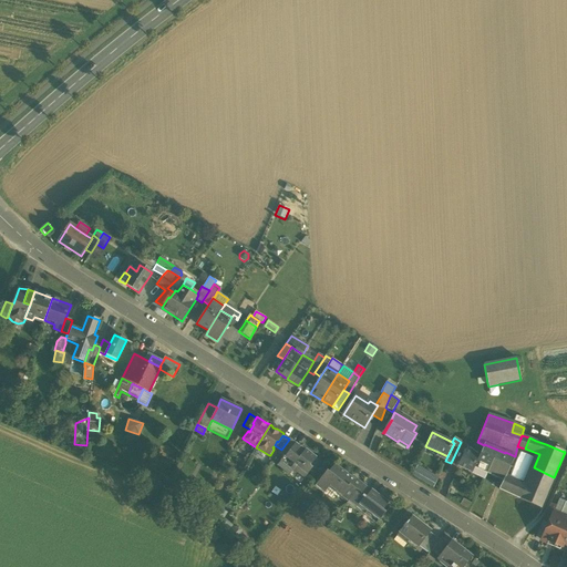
[(292,445),(288,441),(281,450),(278,453),(284,457),(292,445)]
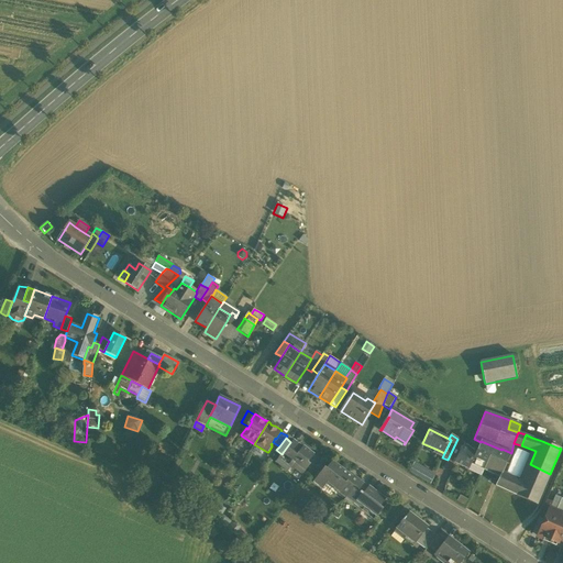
[(481,442),(476,451),(489,456),(484,471),(499,477),(500,477),(503,472),(511,453),(501,449),(501,450),(481,441),(481,442)]
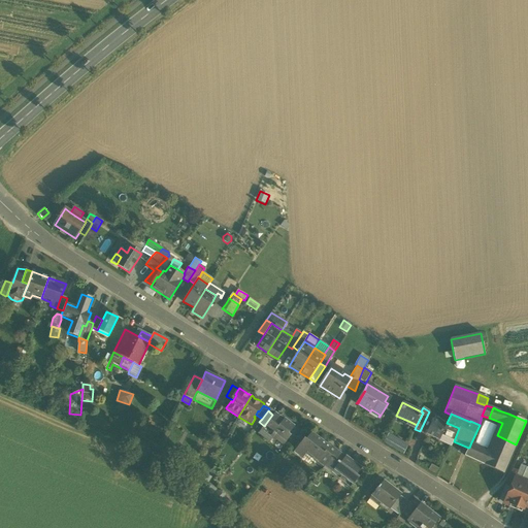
[(274,436),(285,443),(291,436),(289,434),(294,427),(279,416),(277,418),(272,415),(264,426),(258,433),(268,441),(272,437),(273,437),(274,436)]
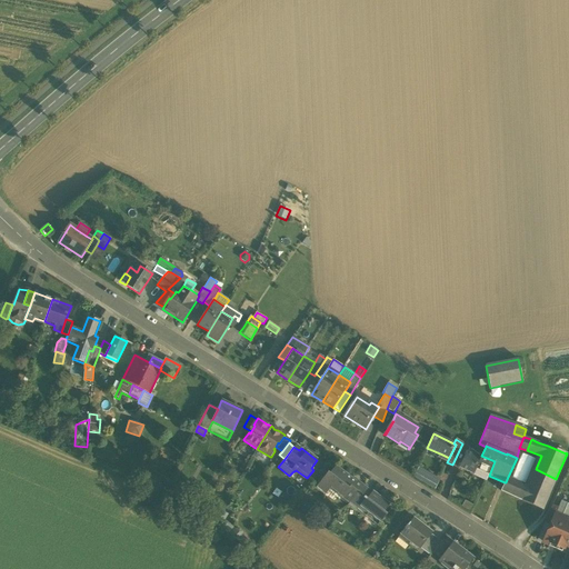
[(476,469),(489,476),(495,461),(481,456),(480,458),(467,451),(459,468),(473,475),(476,469)]
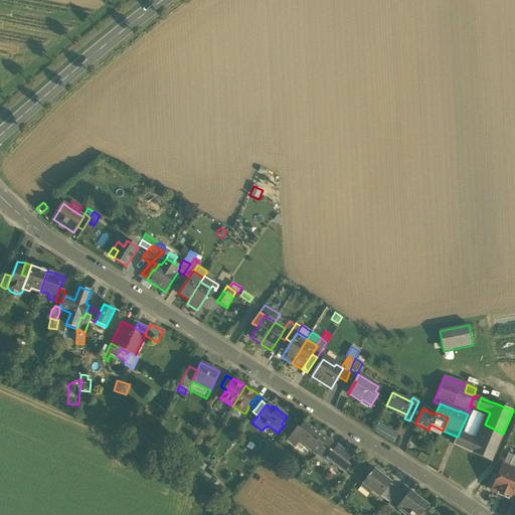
[(299,442),(311,452),(321,439),(311,431),(312,428),(304,422),(299,428),(298,426),(287,441),(295,448),(299,442)]
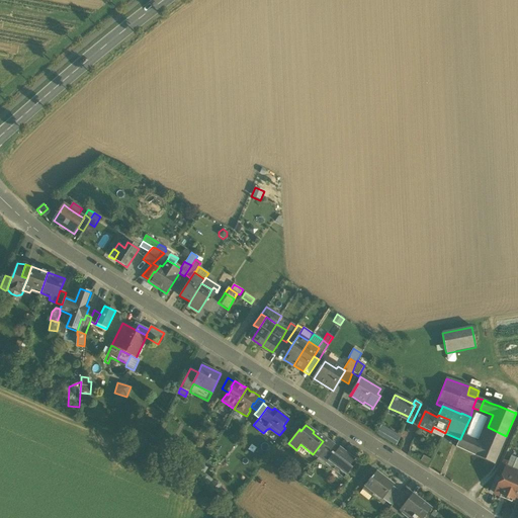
[(381,425),(376,434),(384,438),(384,439),(396,446),(401,437),(381,425)]
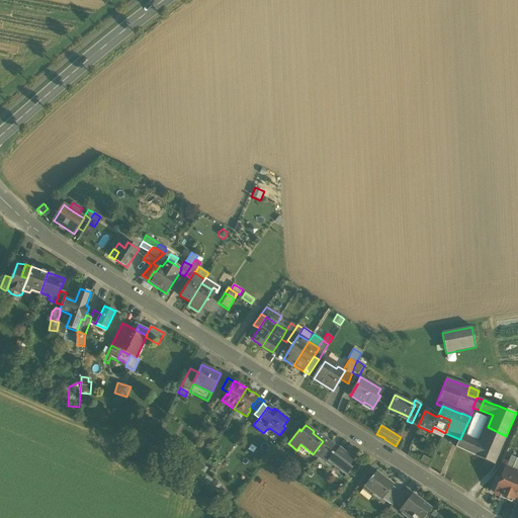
[(433,427),(431,432),(443,437),(445,433),(433,427)]
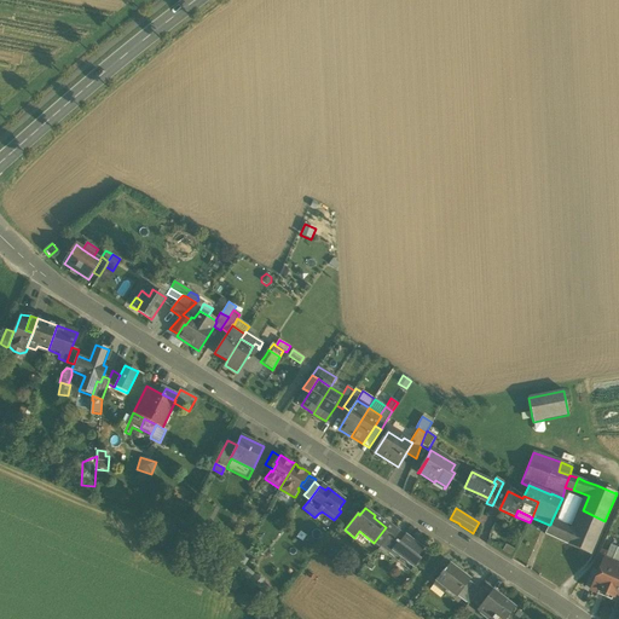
[(583,510),(579,519),(602,528),(605,521),(583,510)]
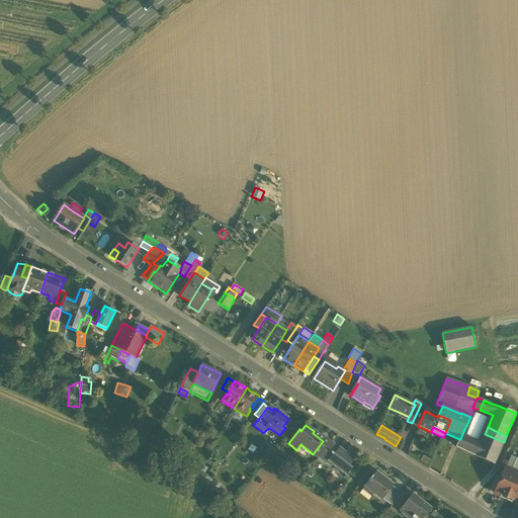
[(462,434),(460,439),(459,439),(455,447),(476,456),(481,442),(462,434)]
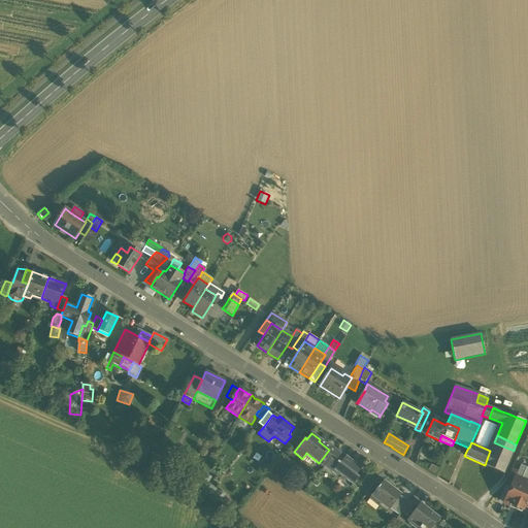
[(503,473),(514,451),(494,442),(490,451),(485,465),(503,473)]
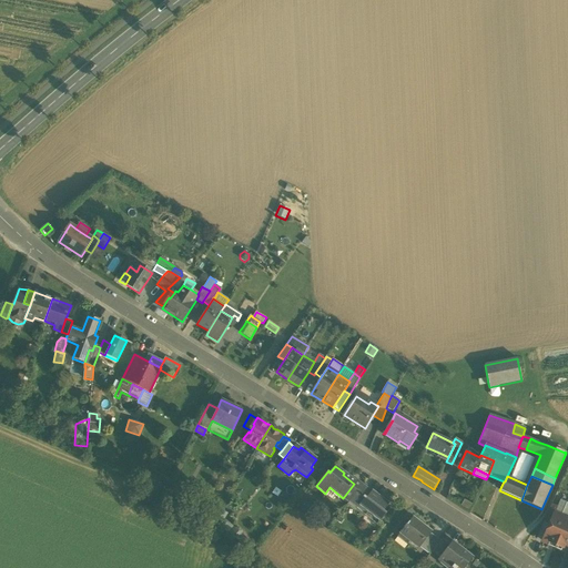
[(350,503),(351,500),(362,486),(361,485),(358,487),(354,484),(343,498),(350,503)]
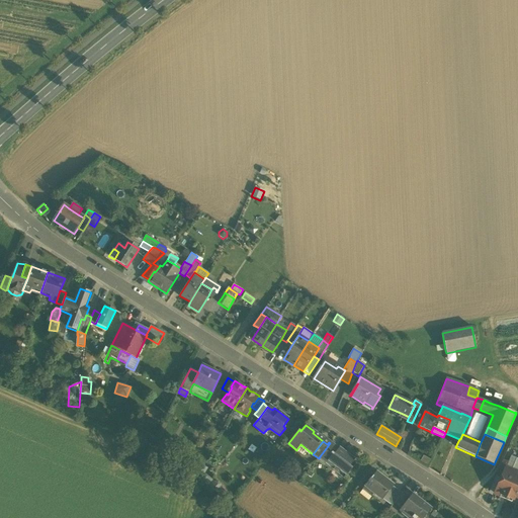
[(335,448),(330,443),(320,456),(327,461),(332,455),(331,454),(335,448)]
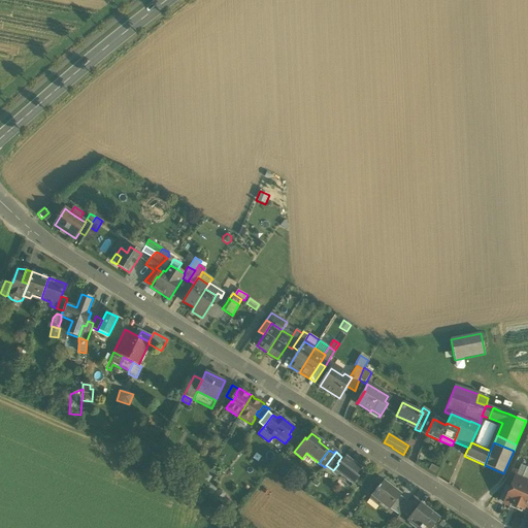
[(257,453),(254,457),(262,464),(265,460),(257,453)]
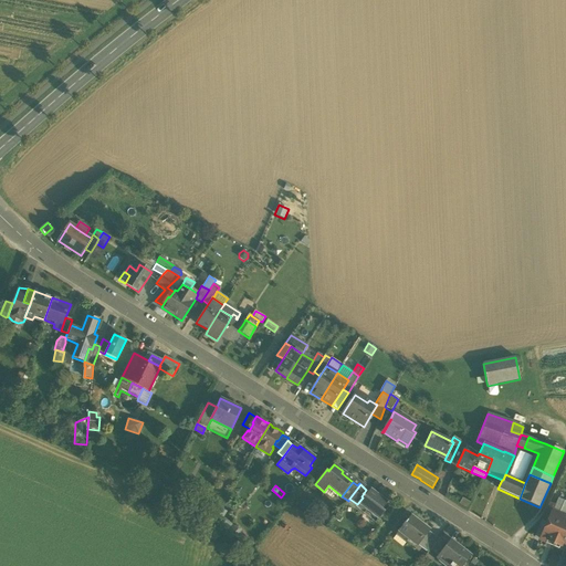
[(371,515),(378,521),(385,512),(381,510),(387,502),(376,494),(375,495),(366,490),(362,496),(363,498),(357,504),(355,506),(365,514),(367,510),(373,514),(371,515)]
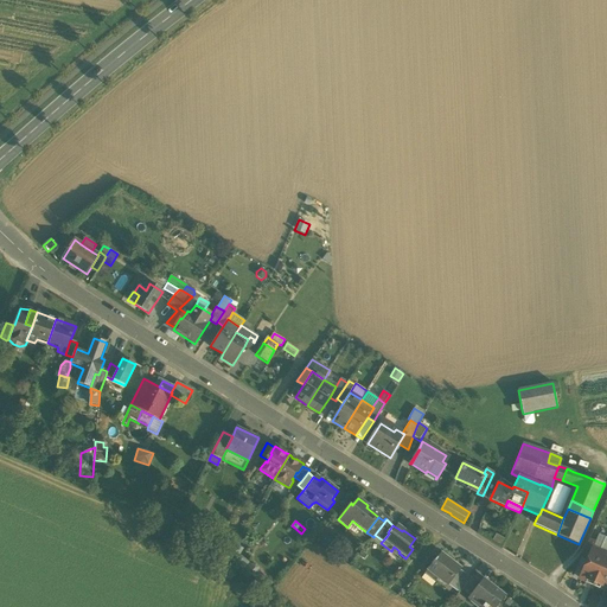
[(504,538),(496,534),(492,541),(500,545),(504,538)]
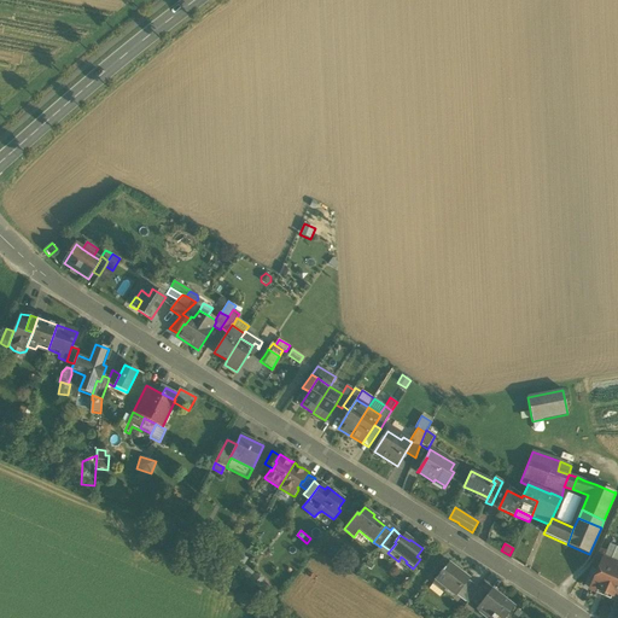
[(606,552),(604,558),(617,564),(617,561),(617,548),(610,544),(606,552)]
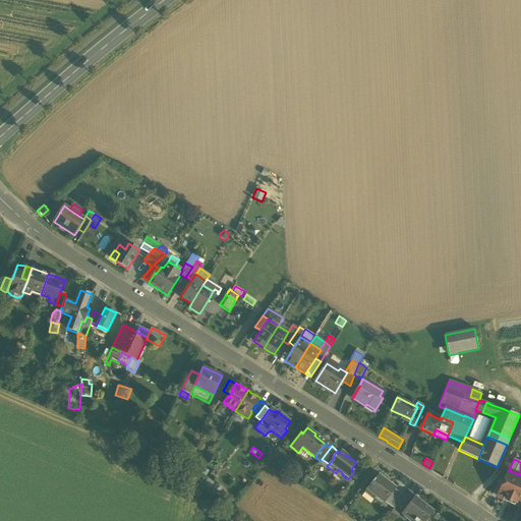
[(499,478),(505,480),(509,470),(511,465),(506,463),(499,478)]
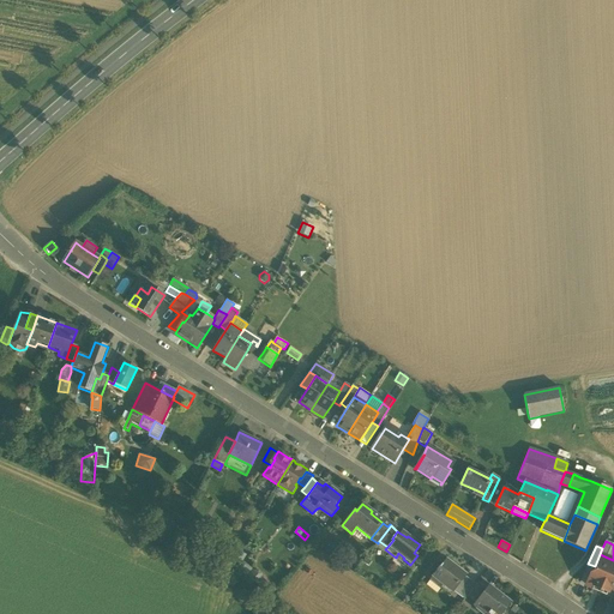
[(246,555),(239,549),(233,558),(241,564),(246,555)]
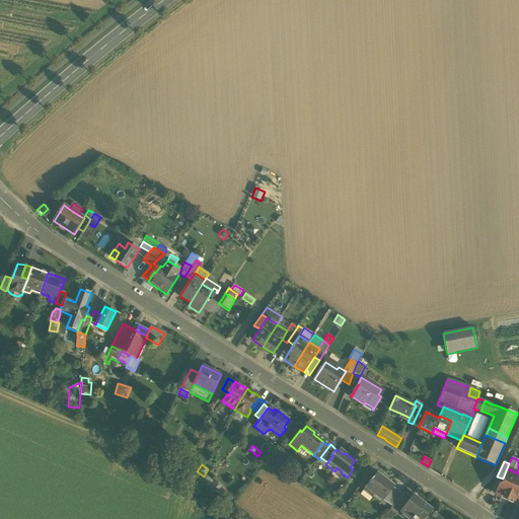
[(345,479),(347,477),(341,472),(342,471),(337,467),(335,471),(345,479)]
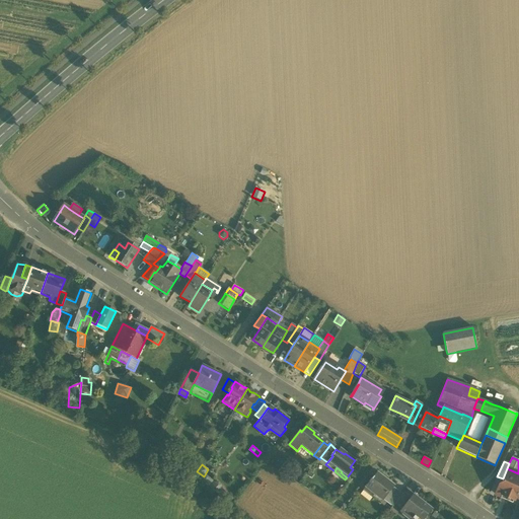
[(496,495),(507,500),(518,473),(507,468),(503,478),(496,495)]
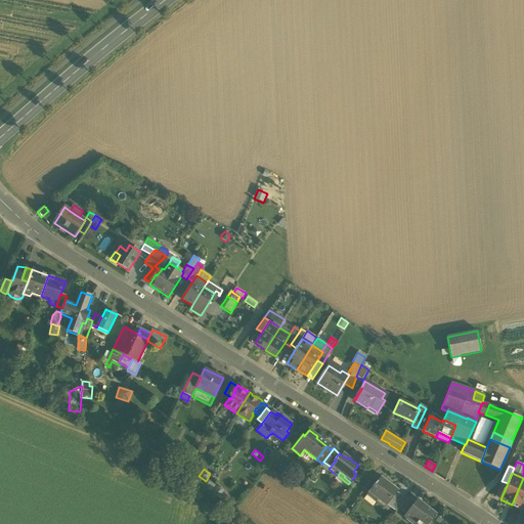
[(367,492),(386,507),(388,505),(390,503),(397,492),(392,488),(392,487),(381,478),(377,482),(376,482),(367,492)]
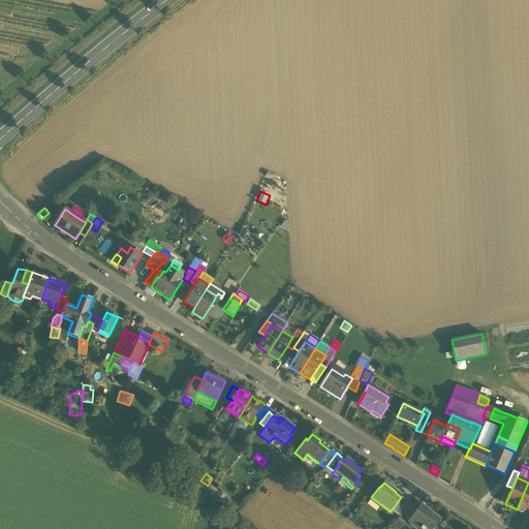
[(528,483),(517,509),(528,514),(528,510),(528,483)]
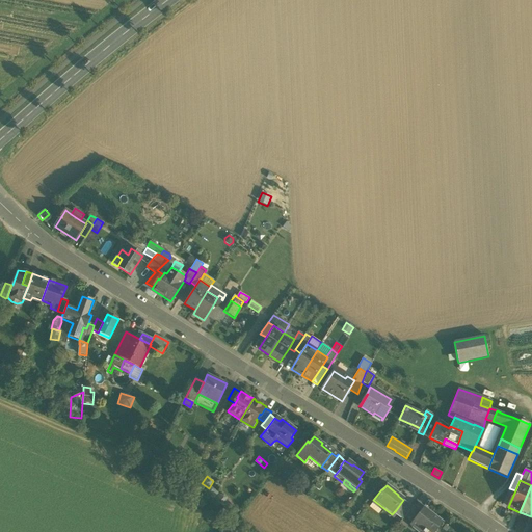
[(208,493),(214,499),(218,495),(218,494),(212,487),(208,493)]
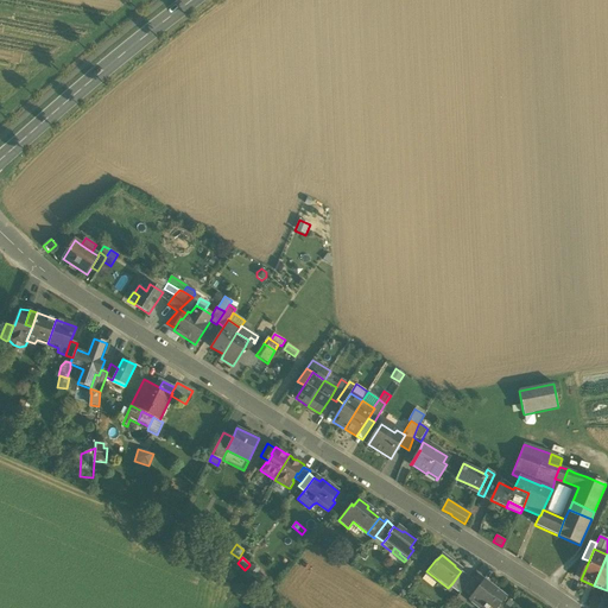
[(255,565),(249,565),(245,570),(254,578),(259,572),(259,569),(255,565)]
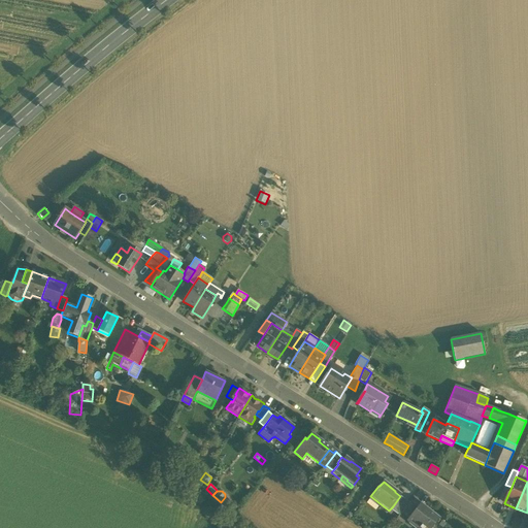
[(393,506),(401,513),(409,503),(400,496),(393,506)]
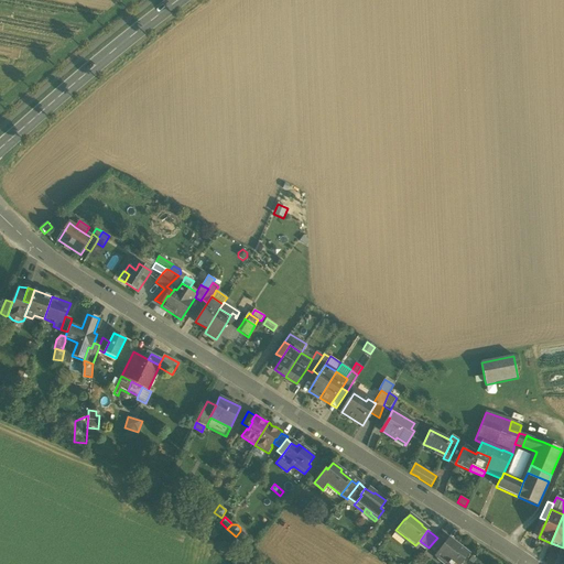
[(440,535),(437,538),(429,548),(429,549),(436,554),(446,541),(440,535)]
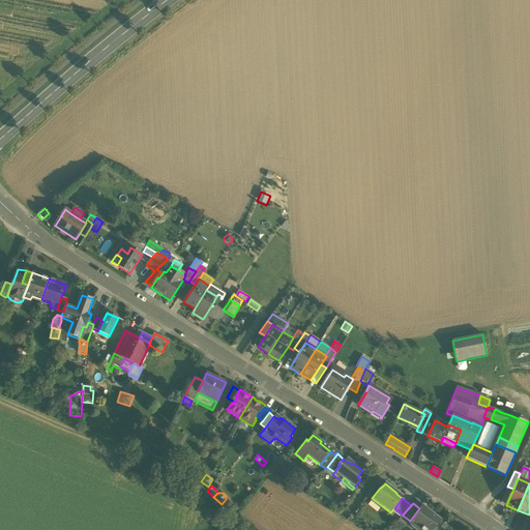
[(394,508),(392,510),(401,518),(403,516),(403,514),(394,508)]
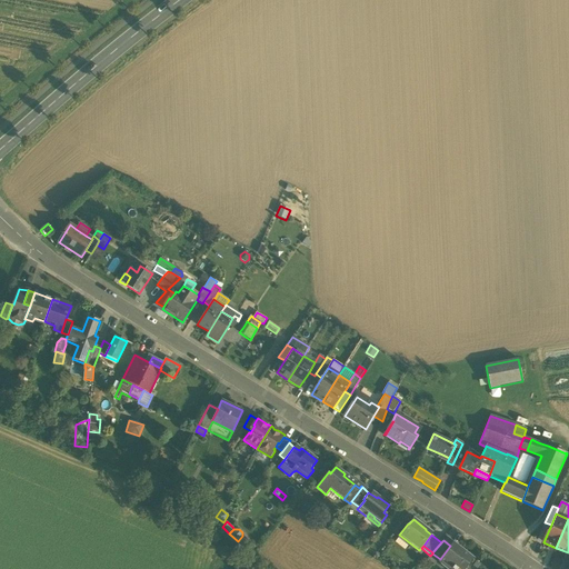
[(438,561),(448,568),(455,568),(457,567),(459,568),(465,568),(473,559),(458,547),(457,550),(450,546),(440,559),(438,561)]
